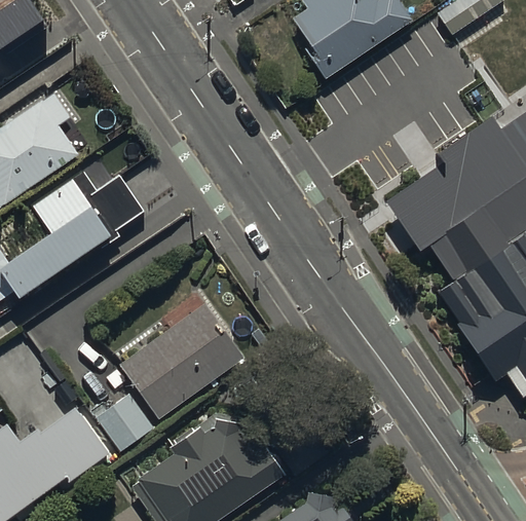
[(0,43),(42,14),(32,0),(6,0),(0,4),(0,43)]
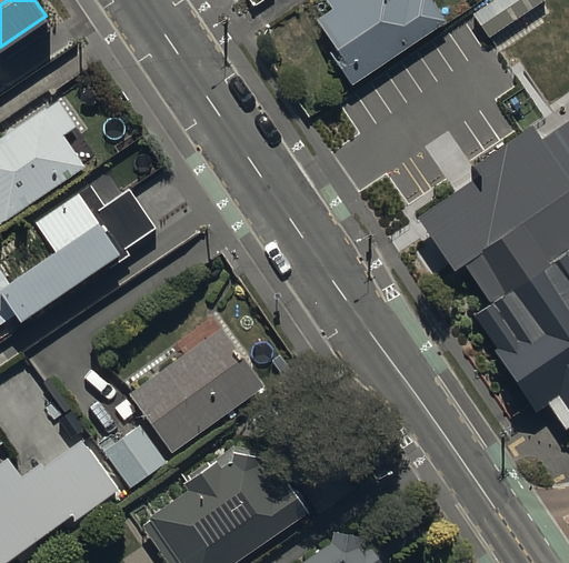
[(335,7),(315,19),(337,52),(331,56),(342,72),(336,77),(345,90),(448,24),(431,0),(330,0),(335,7)]
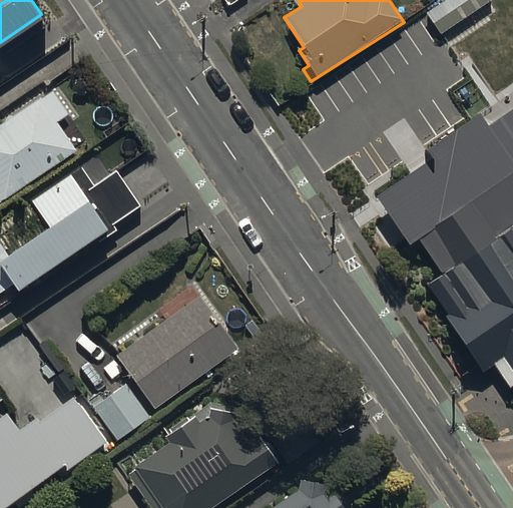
[(433,0),(425,6),(439,27),(479,0),(433,0)]
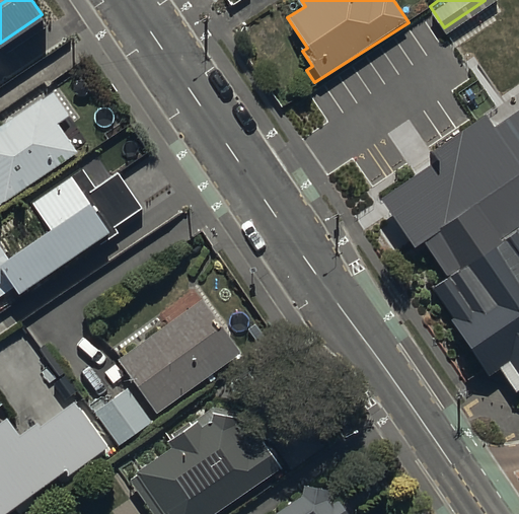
[(0,204),(78,152),(59,123),(71,116),(54,89),(0,125),(0,204)]
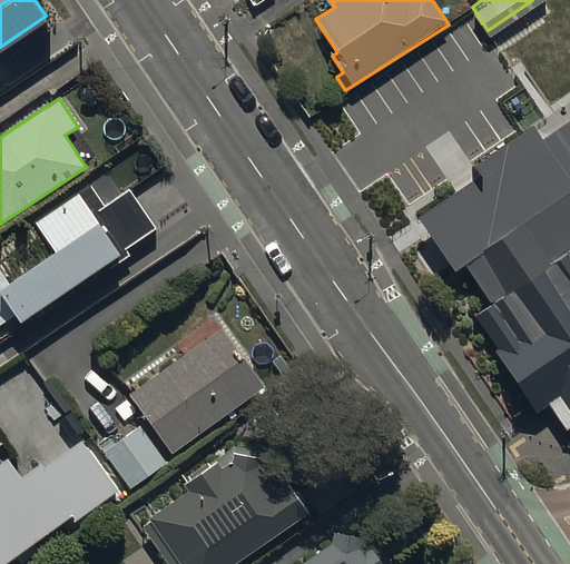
[(539,406),(553,397),(562,408),(569,421),(569,109),(539,130),(530,117),(522,122),(472,154),(492,181),(483,188),(440,217),(497,300),(477,315),(539,406)]
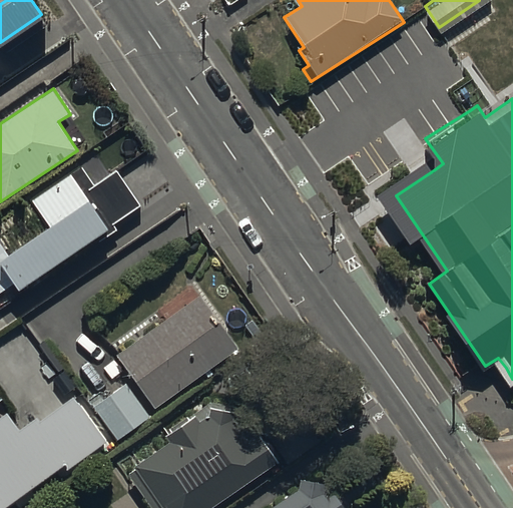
[(0,292),(11,285),(18,295),(116,227),(113,223),(141,205),(118,171),(95,187),(81,167),(31,201),(48,225),(8,254),(0,240),(0,292)]
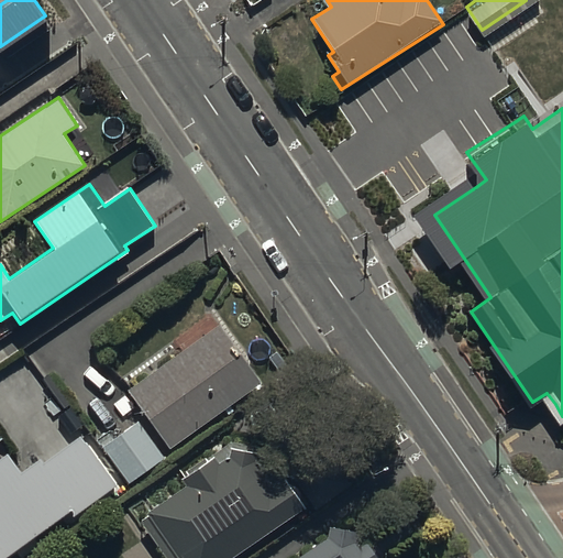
[(220,326),(129,391),(170,449),(262,385),(220,326)]
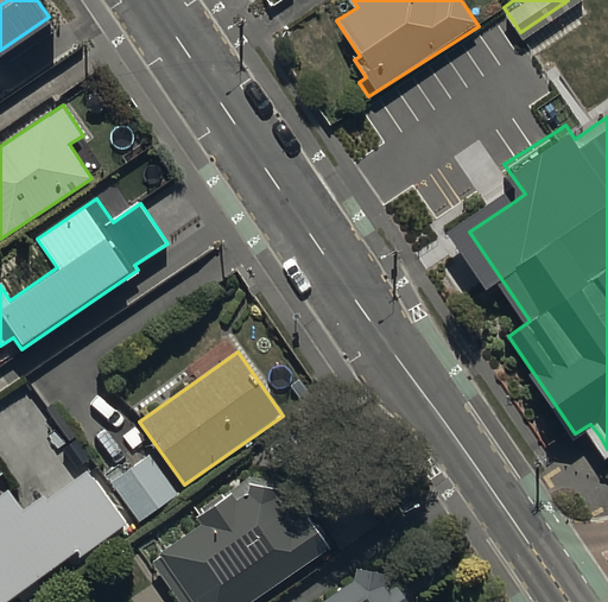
[(151,451),(111,480),(139,521),(179,493),(151,451)]
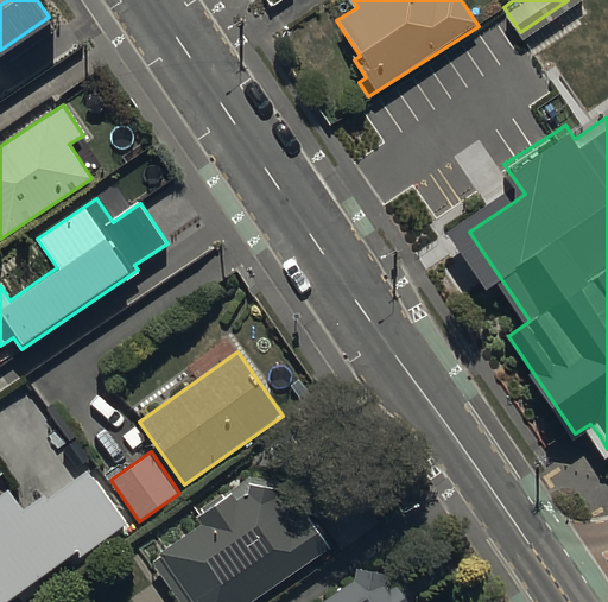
[(0,601),(5,601),(75,552),(78,557),(125,524),(87,471),(45,501),(42,496),(24,508),(11,490),(0,499),(0,601)]
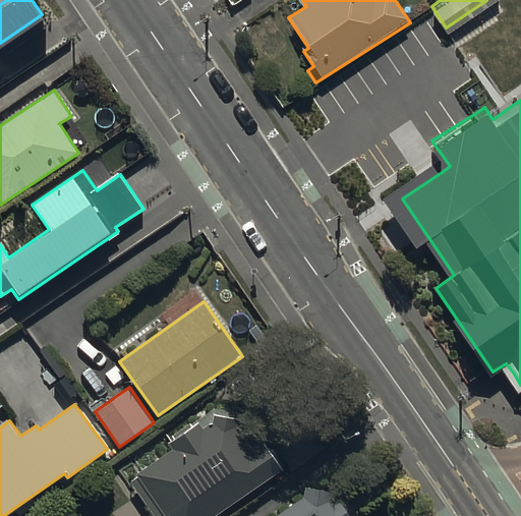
[(214,419),(214,426),(204,428),(198,423),(193,427),(190,423),(173,436),(174,440),(168,444),(173,451),(130,477),(154,515),(217,515),(284,469),(264,441),(250,450),(237,432),(237,420),(214,419)]
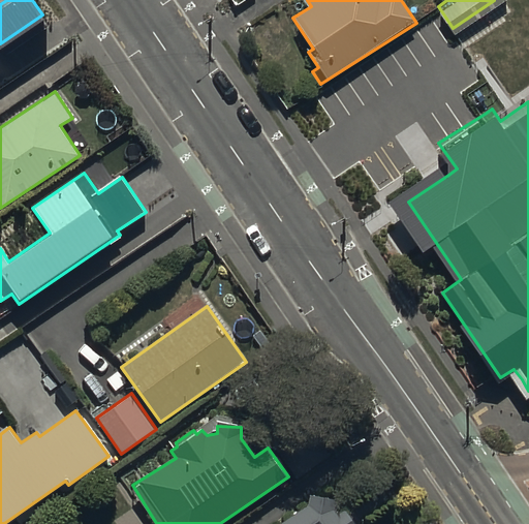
[(309,506),(282,523),(353,523),(344,507),(337,513),(338,500),(310,498),(309,506)]
